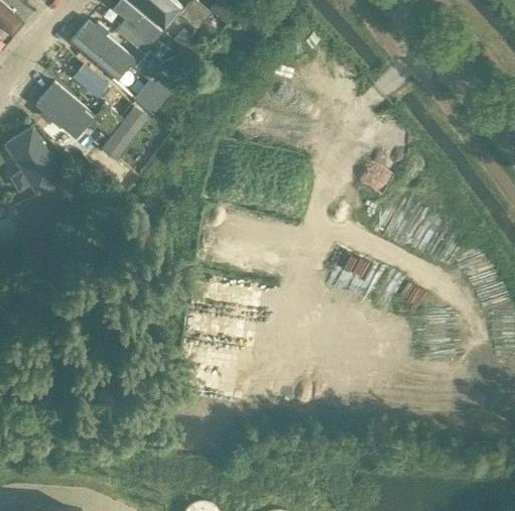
[(0,0),(0,24),(13,36),(30,16),(11,0),(0,0)]
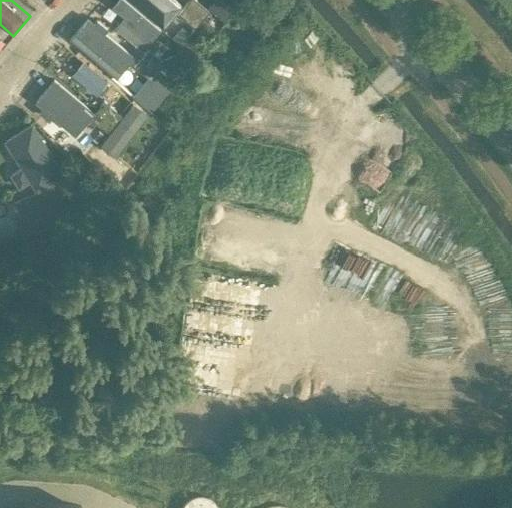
[(114,30),(142,53),(160,31),(121,0),(118,0),(111,9),(123,19),(114,30)]
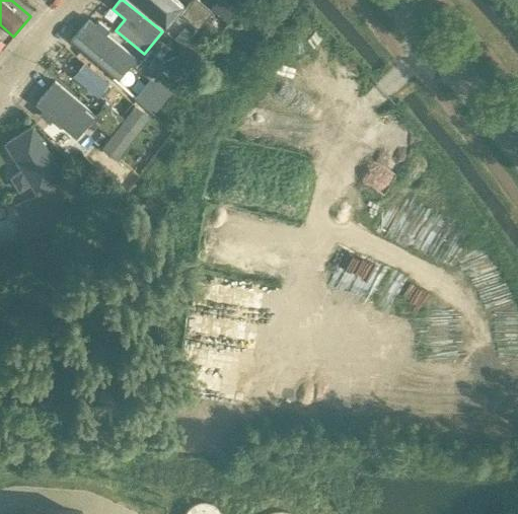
[(127,0),(165,30),(185,7),(175,0),(127,0)]
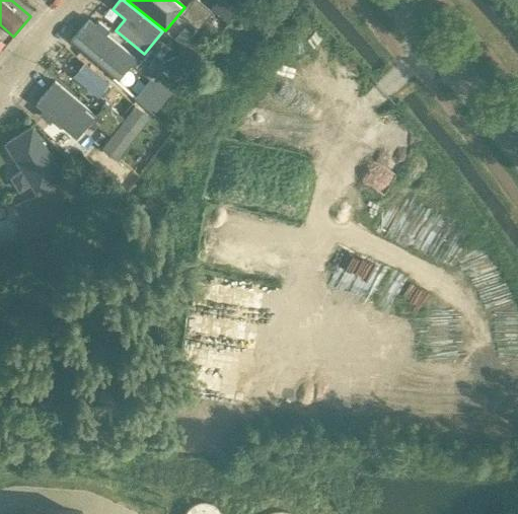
[(195,1),(188,9),(205,23),(212,15),(195,1)]
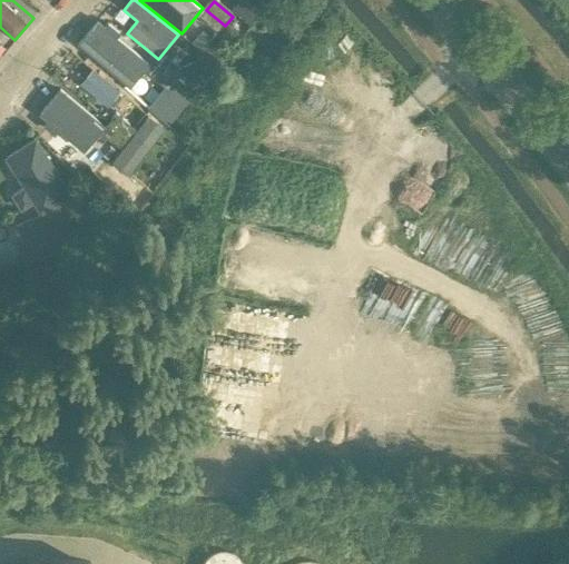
[(198,20),(217,36),(225,26),(206,10),(198,20)]
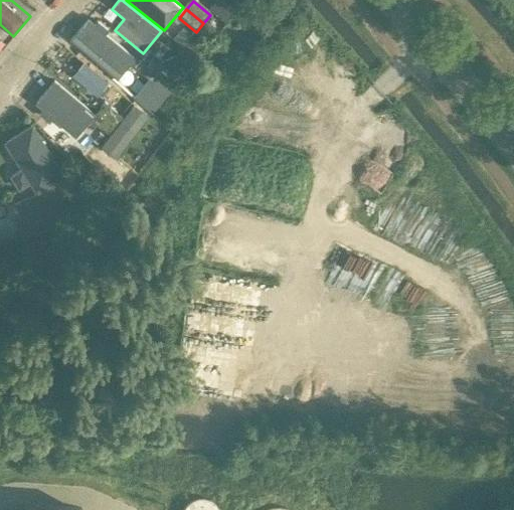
[(118,79),(134,58),(105,35),(108,31),(97,22),(94,26),(87,20),(69,41),(118,79)]
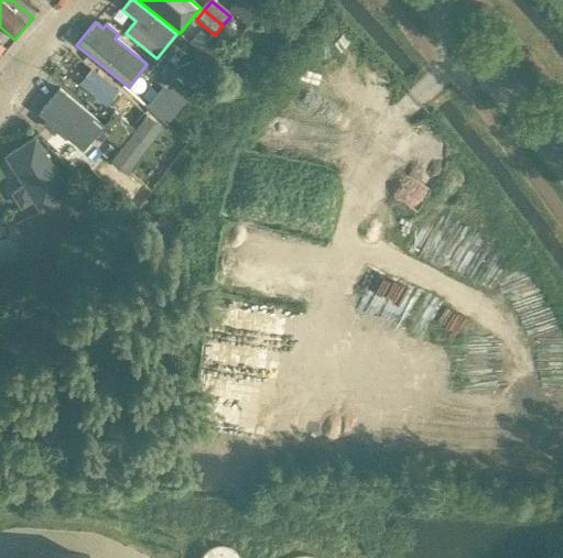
[(215,65),(237,37),(223,25),(215,35),(199,52),(215,65)]
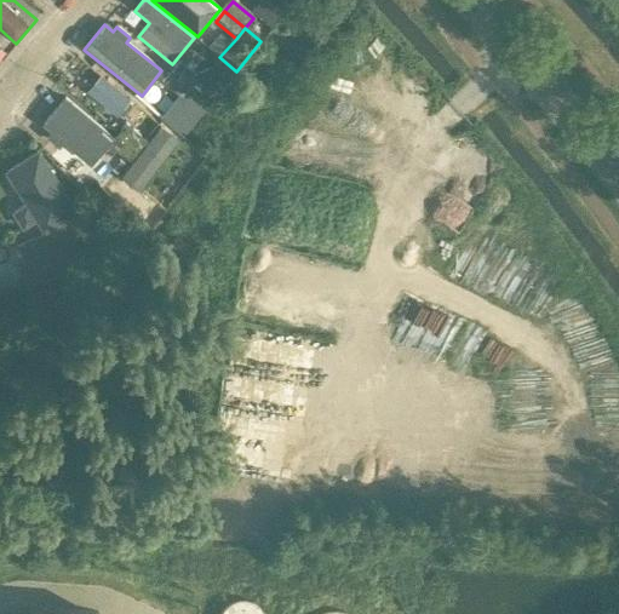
[(179,63),(171,74),(191,91),(200,81),(179,63)]
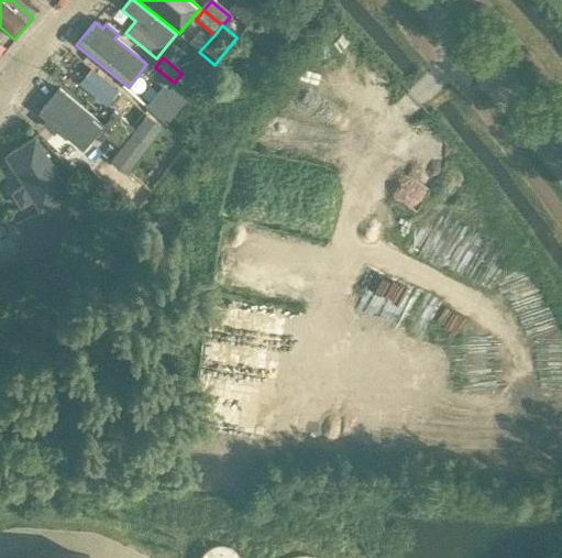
[(174,83),(155,67),(147,77),(162,89),(166,91),(174,83)]
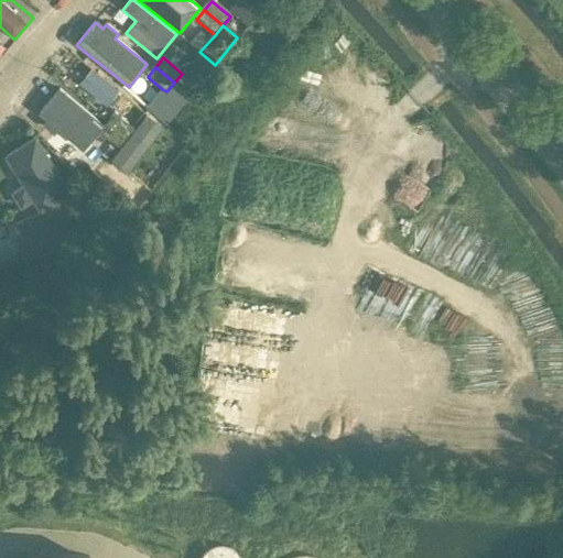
[(90,69),(77,86),(106,108),(119,91),(90,69)]
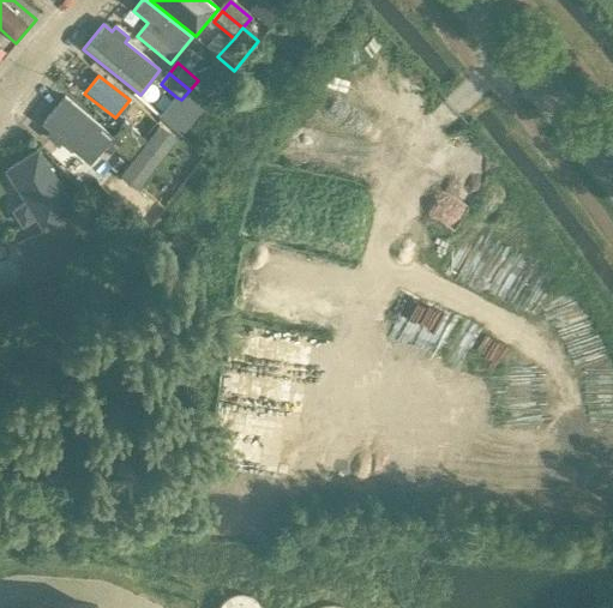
[(190,90),(181,100),(176,97),(158,119),(181,139),(196,120),(208,106),(206,104),(190,90)]
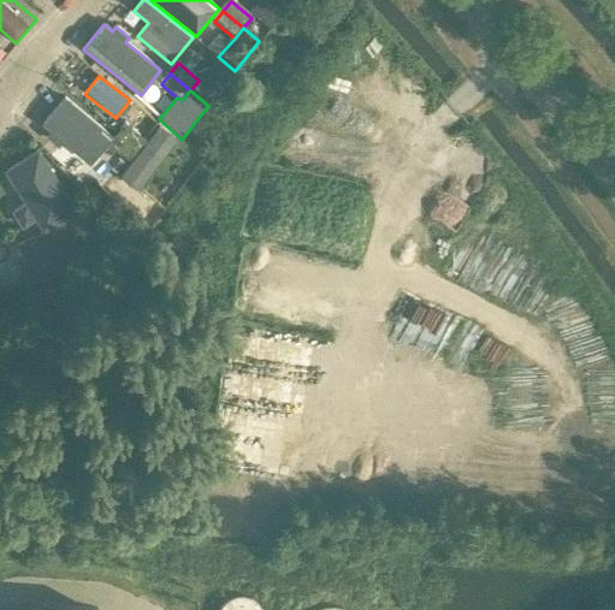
[(90,165),(114,136),(65,96),(41,125),(49,132),(46,138),(58,148),(61,142),(90,165)]
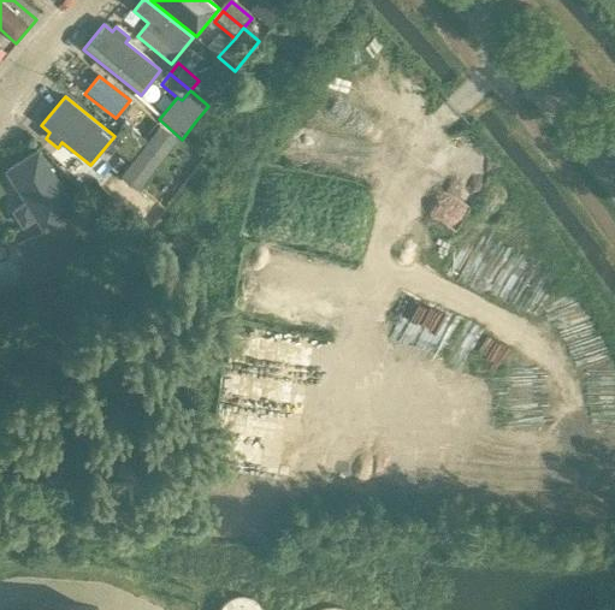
[(117,136),(137,153),(145,143),(125,126),(117,136)]
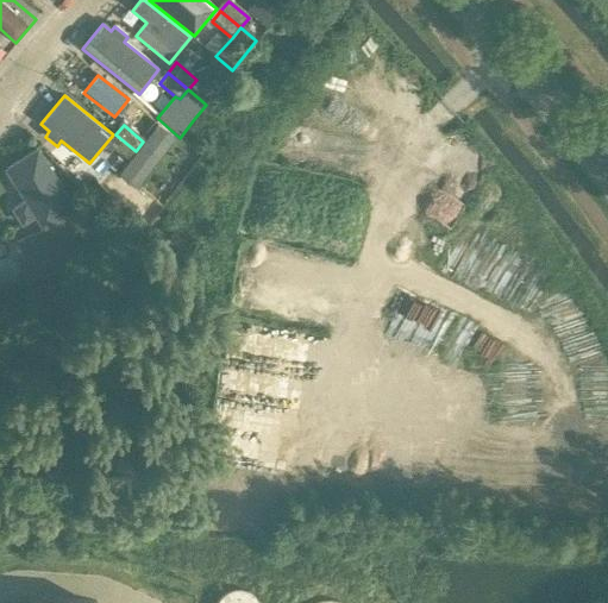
[(107,145),(127,161),(136,151),(116,134),(107,145)]
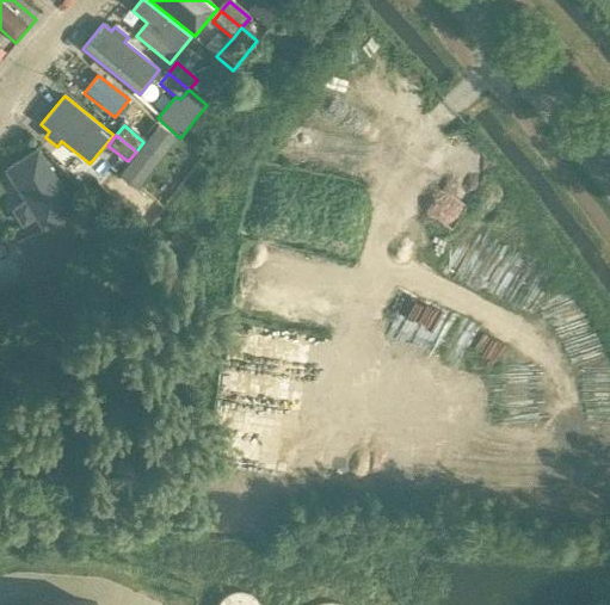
[(43,230),(76,208),(37,148),(4,171),(43,230)]
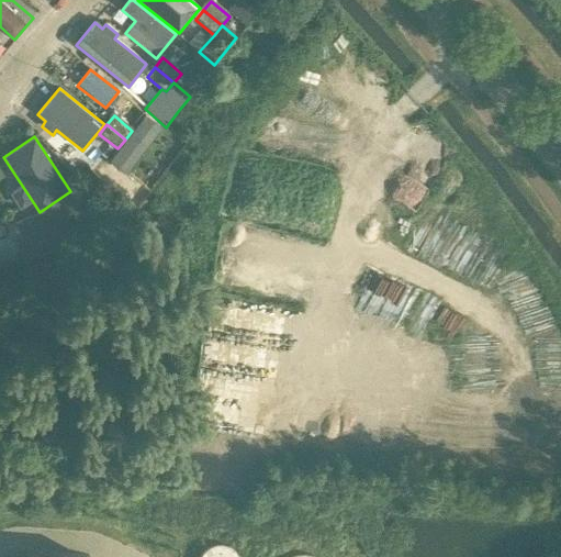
[(31,234),(54,225),(49,213),(26,221),(31,234)]
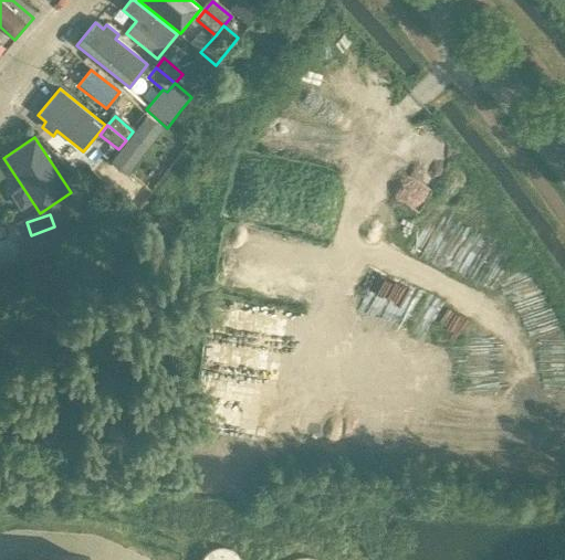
[(31,235),(27,222),(12,228),(17,240),(31,235)]
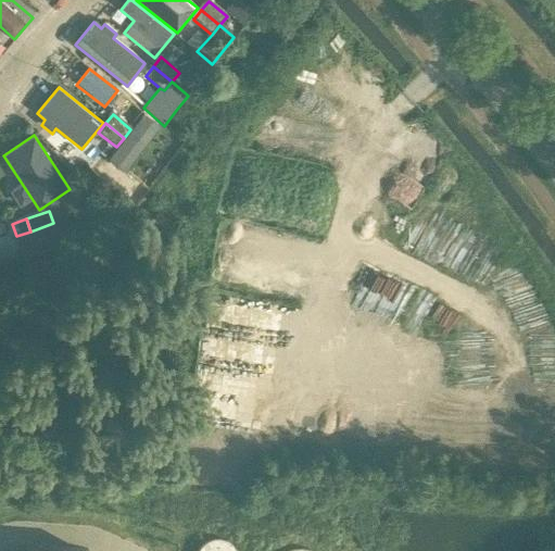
[(247,349),(250,323),(224,321),(222,346),(247,349)]
